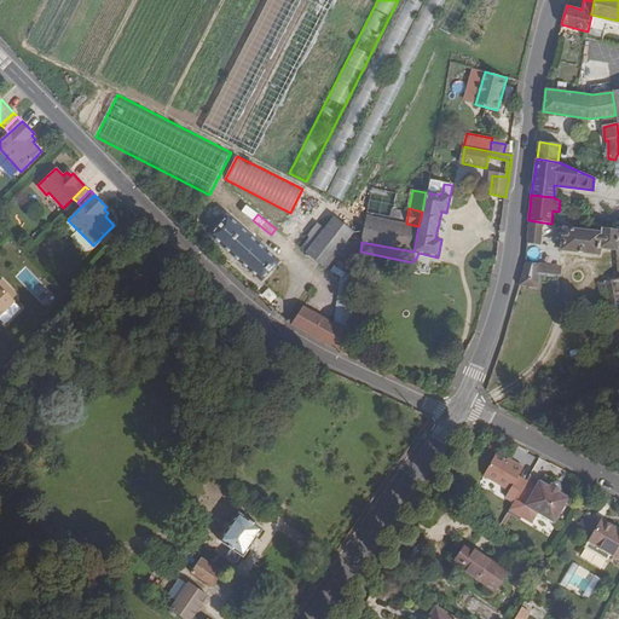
[(414,252),(418,226),(406,224),(368,215),(362,242),(414,252)]
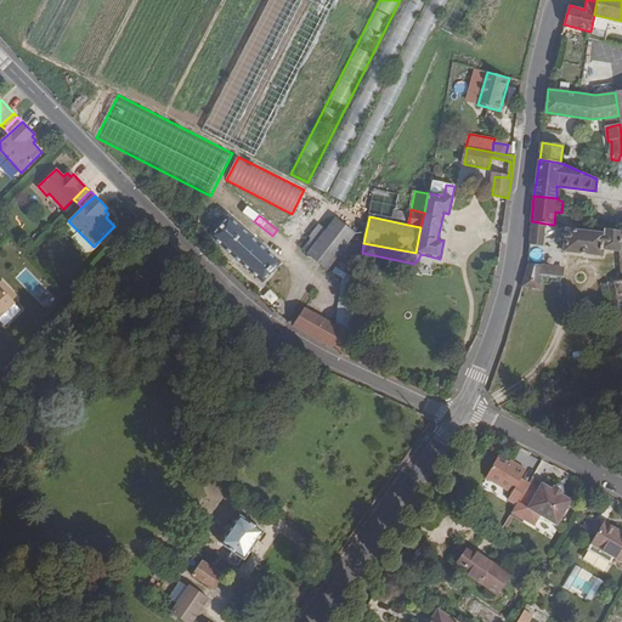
[(228,218),(213,236),(264,281),(280,263),(228,218)]
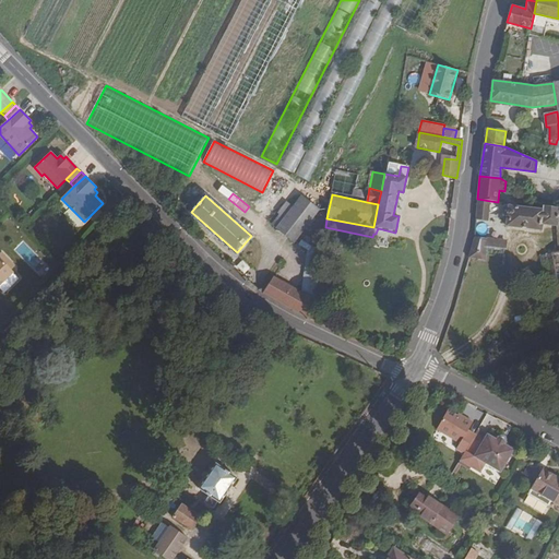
[(286,218),(280,214),(273,224),(295,240),(319,210),(304,198),(295,207),(286,218)]
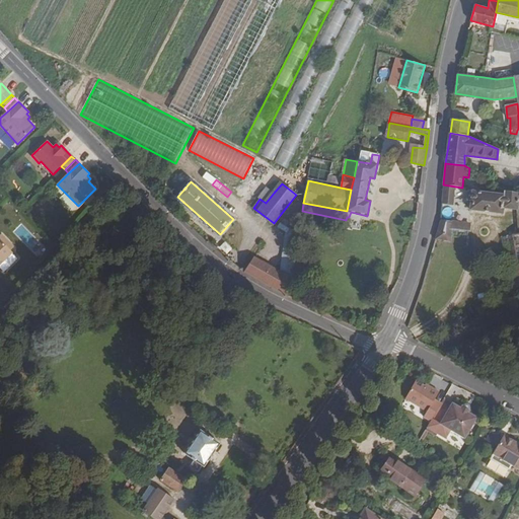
[(453,204),(455,187),(443,184),(442,203),(453,204)]
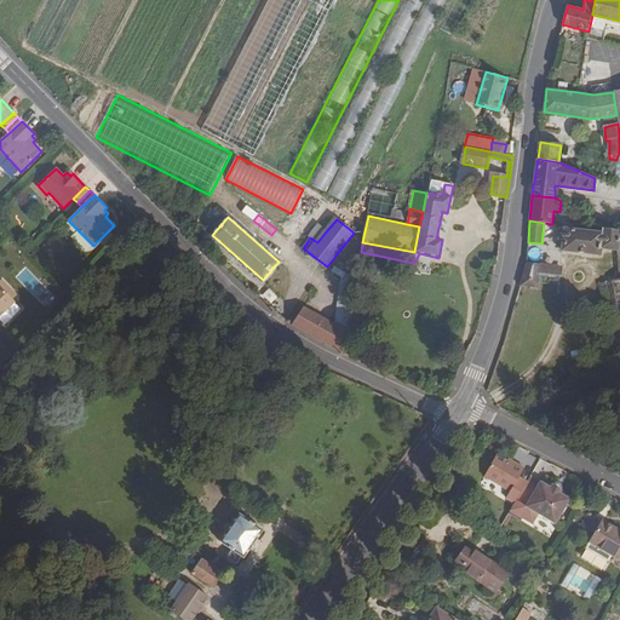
[(317,242),(327,230),(319,223),(309,236),(310,237),(317,242)]
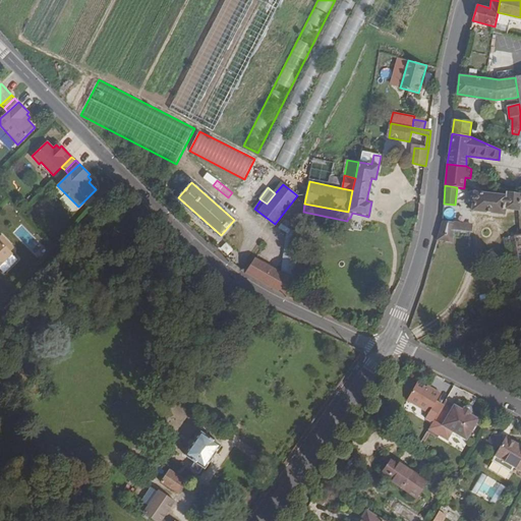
[(506,194),(475,191),(472,210),(504,214),(505,209),(519,210),(520,194),(507,192),(506,194)]
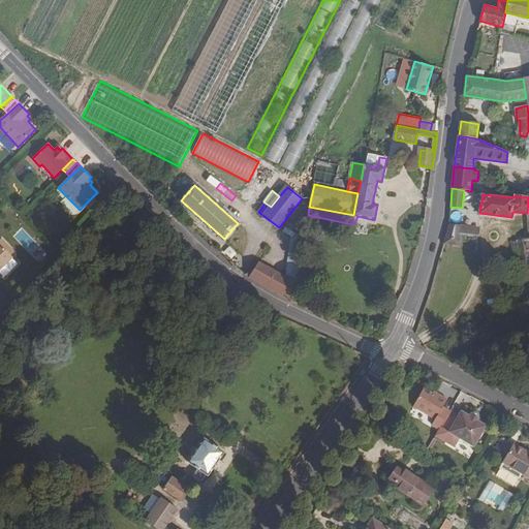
[(479,228),(449,224),(444,244),(460,246),(460,241),(461,234),(477,236),(478,236),(479,228)]
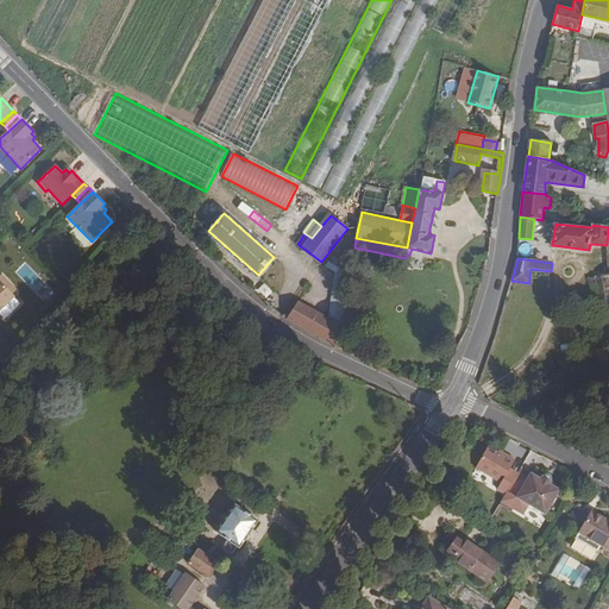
[(340,269),(330,261),(326,267),(338,274),(340,269)]
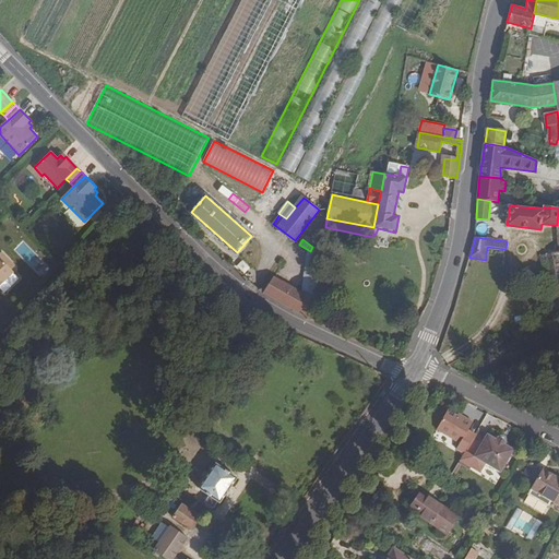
[(503,257),(504,249),(487,247),(486,254),(503,257)]
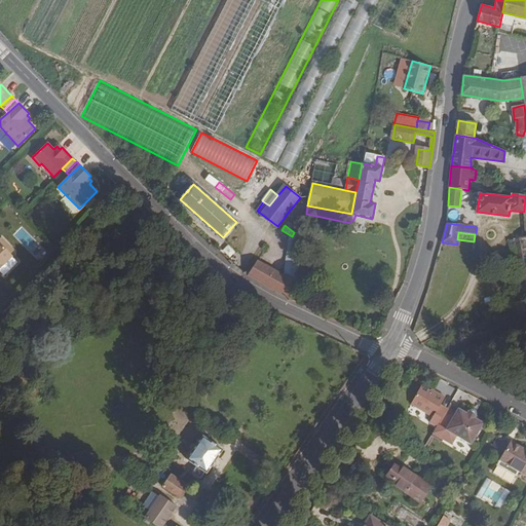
[(525,291),(525,238),(525,239),(508,241),(516,293),(525,291)]
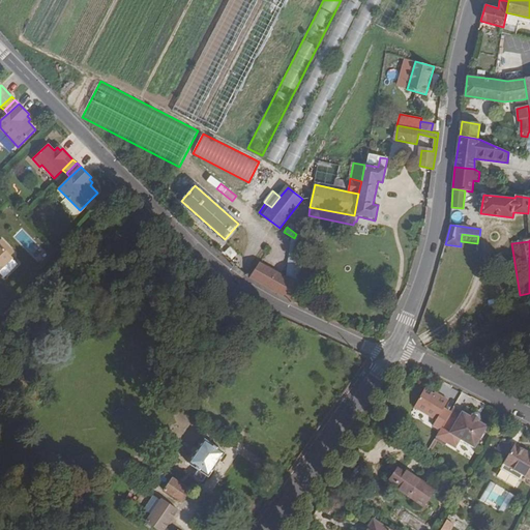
[(300,265),(303,243),(292,241),(289,263),(300,265)]
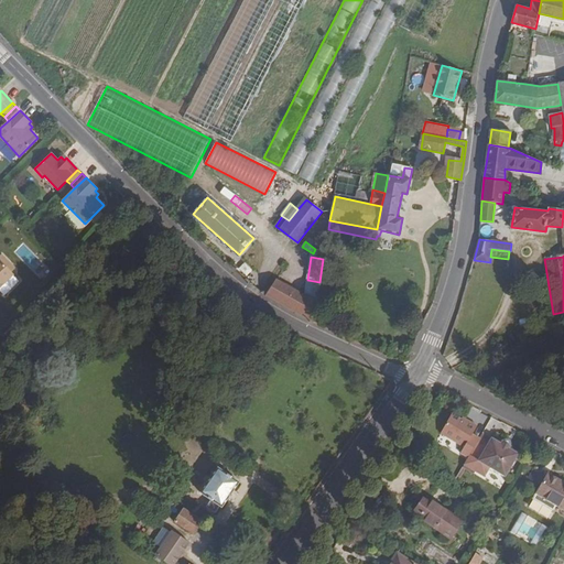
[(0,288),(13,274),(0,260),(0,288)]
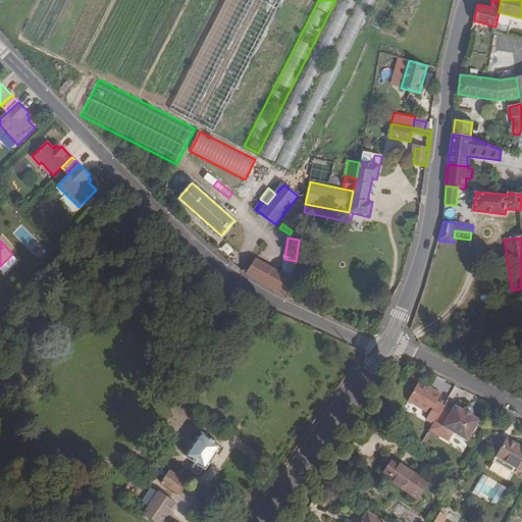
[(257,259),(248,274),(290,298),(296,262),(296,261),(284,259),(282,274),(257,259)]
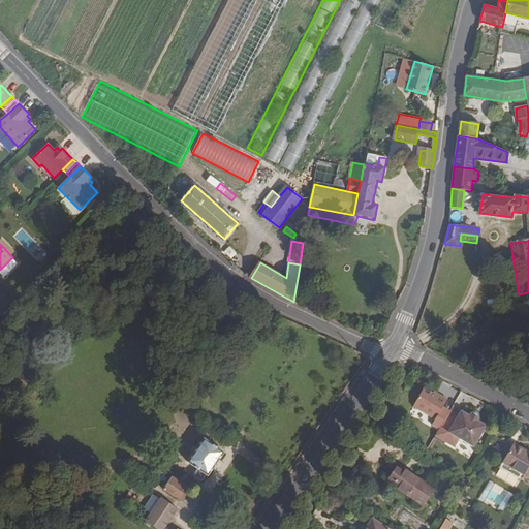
[(527,303),(515,304),(517,314),(528,313),(527,303)]
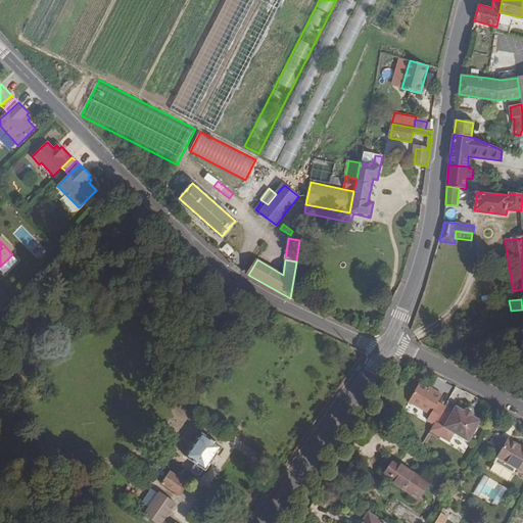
[(428,421),(434,425),(445,408),(438,403),(443,395),(433,390),(433,392),(428,389),(420,384),(410,402),(431,416),(428,421)]
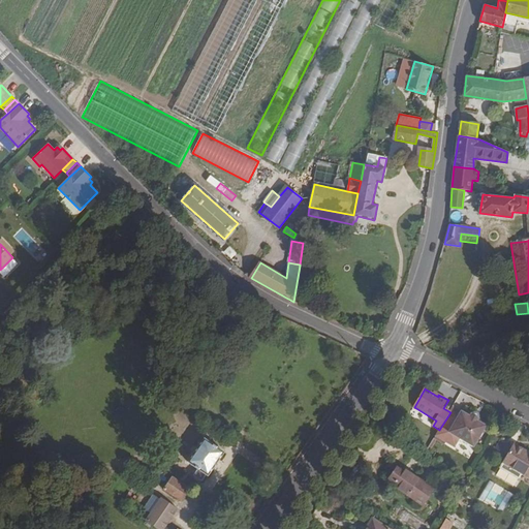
[(470,416),(454,406),(450,412),(436,437),(455,447),(460,439),(474,447),(487,426),(477,421),(479,418),(471,414),(470,416)]
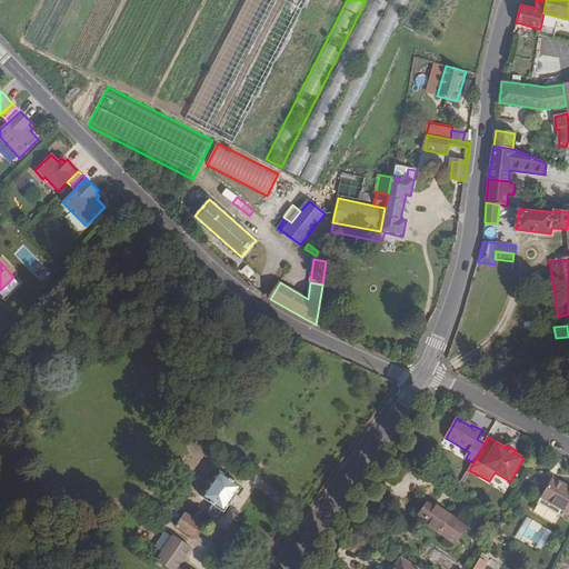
[(533,481),(538,485),(543,476),(539,472),(533,481)]
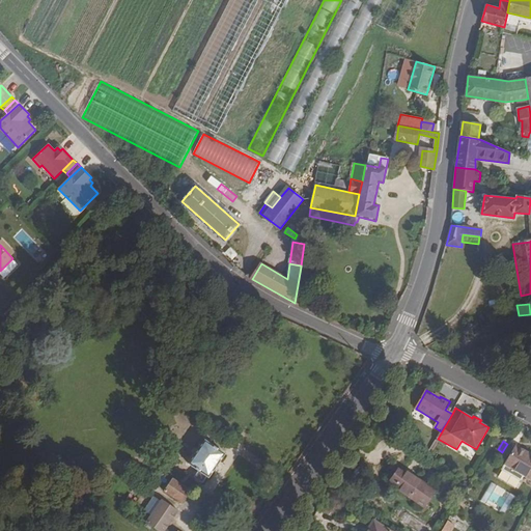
[(205,442),(190,464),(198,470),(195,475),(195,479),(201,483),(202,482),(206,476),(208,476),(224,454),(205,442)]
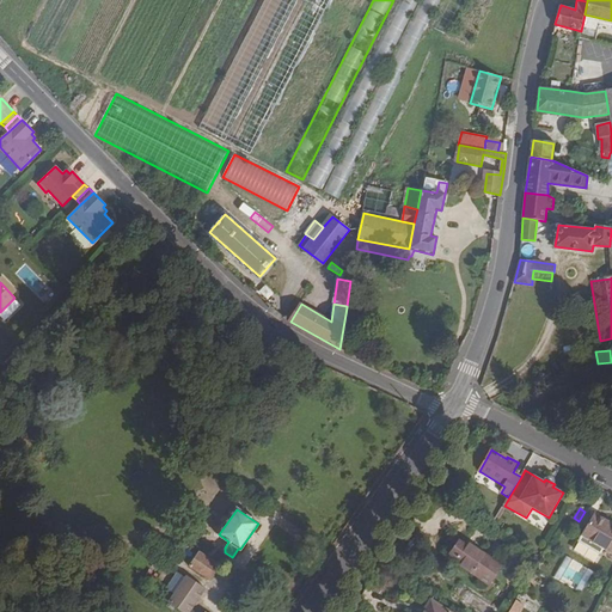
[(588,514),(585,512),(579,521),(582,524),(588,514)]
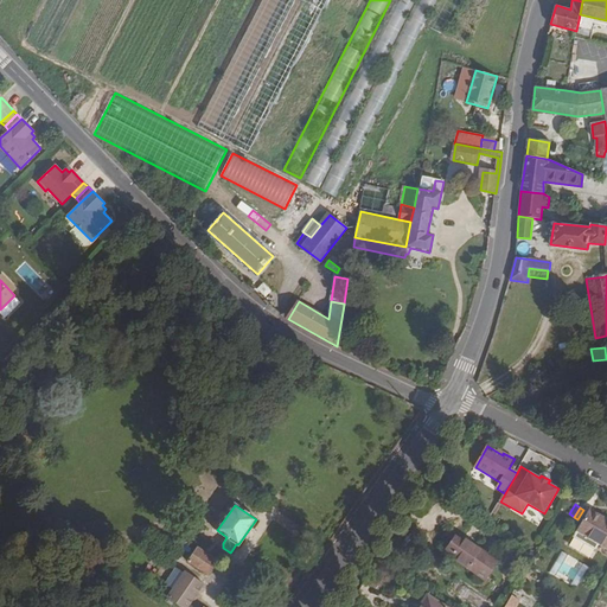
[(583,523),(589,513),(583,510),(577,519),(583,523)]
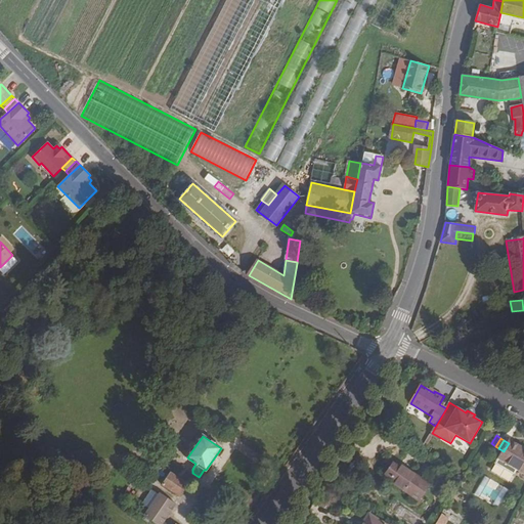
[(518,469),(523,472),(523,448),(510,441),(509,443),(504,451),(499,459),(497,463),(515,473),(518,469)]
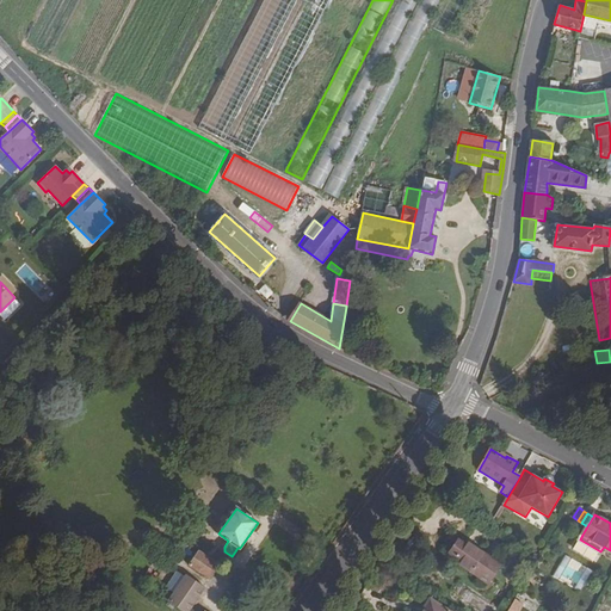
[(460,541),(452,553),(463,561),(461,563),(481,578),(493,560),(469,543),(467,545),(460,541)]
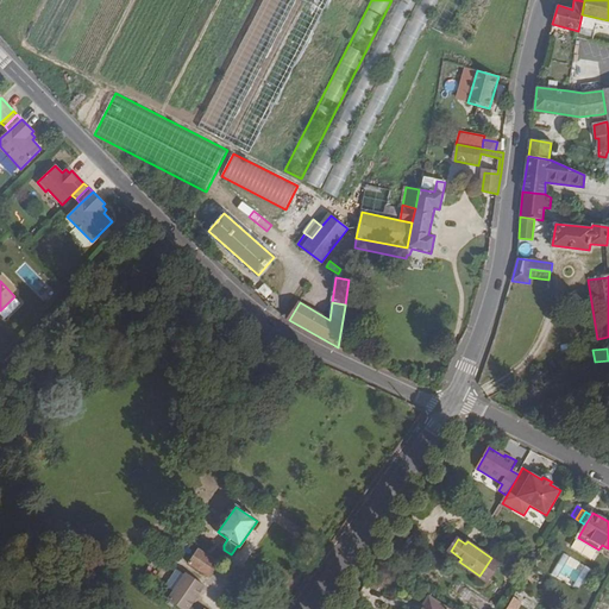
[(219,563),(199,548),(188,562),(209,576),(219,563)]
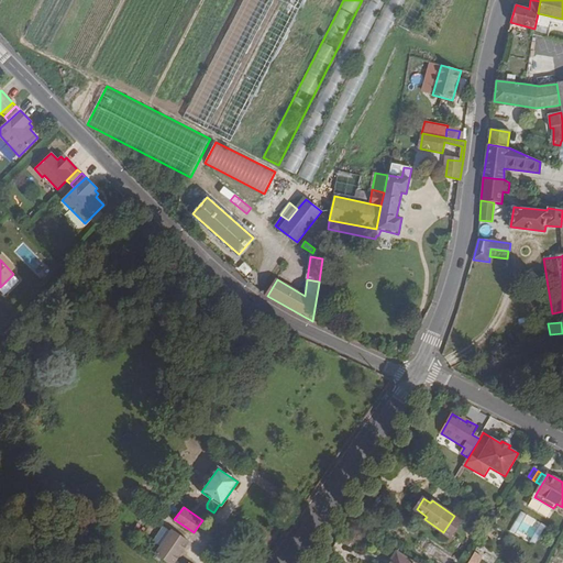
[(170,562),(172,562),(187,542),(172,531),(170,532),(153,520),(144,533),(162,545),(156,553),(170,562)]
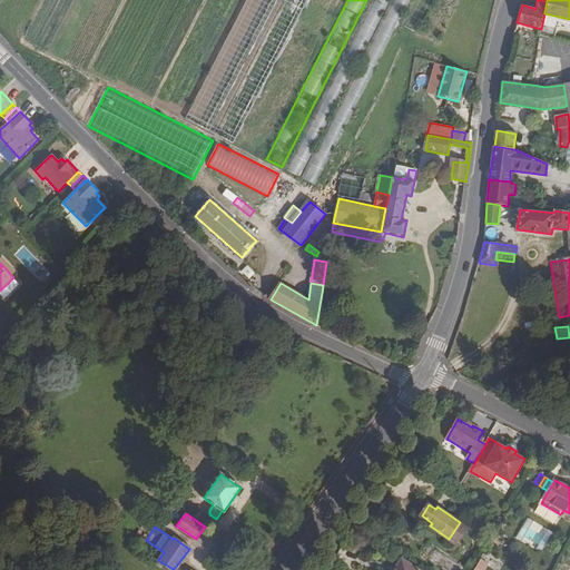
[(485,569),(489,564),(481,559),(474,569),(485,569)]
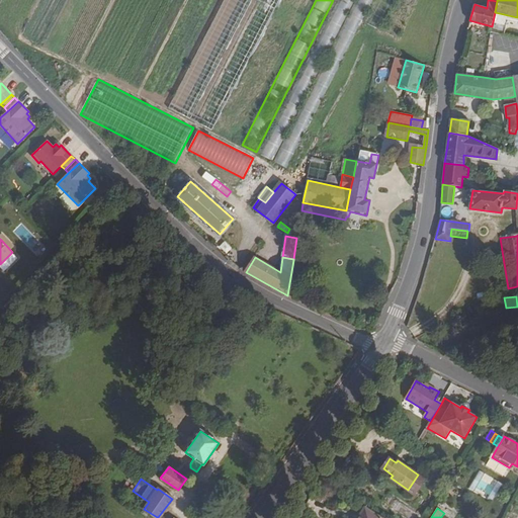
[(380,517),(365,509),(359,517),(380,517)]
